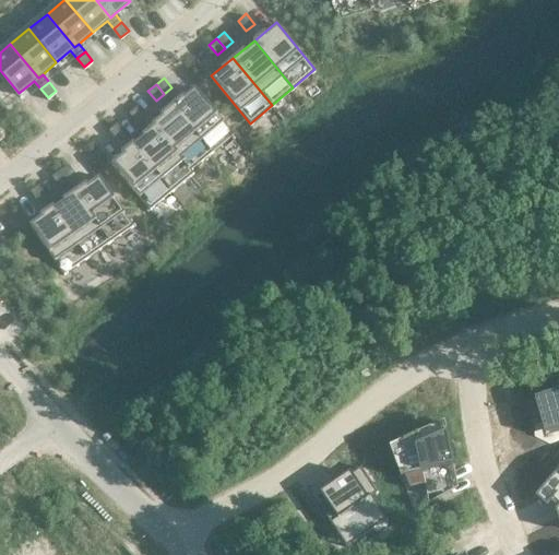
[(194,85),(173,104),(211,151),(233,132),(194,85)]
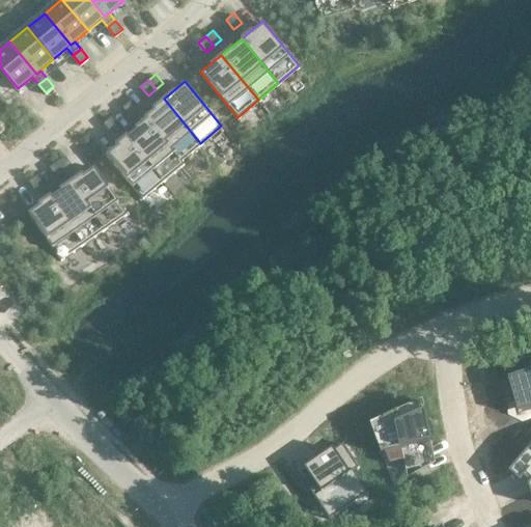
[(164,99),(143,115),(183,163),(184,163),(182,160),(200,143),(164,99)]
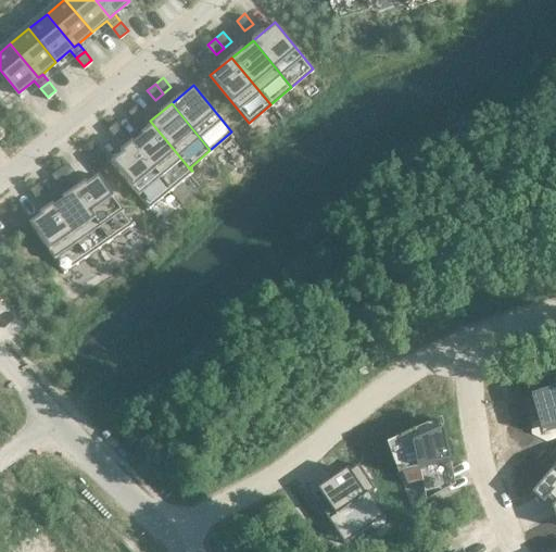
[(137,104),(128,111),(137,122),(144,115),(137,104)]
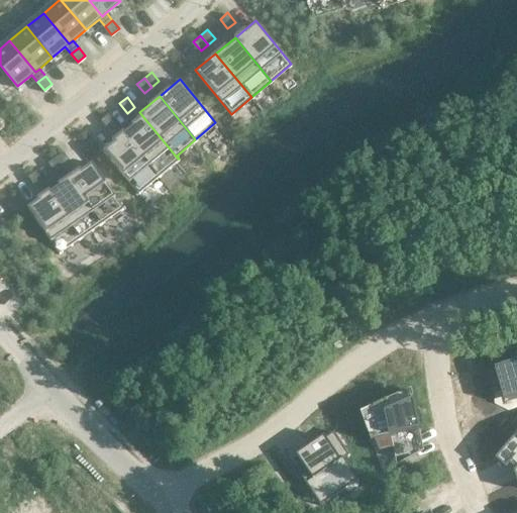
[(141,116),(122,131),(159,175),(178,159),(139,112),(138,113),(141,116)]
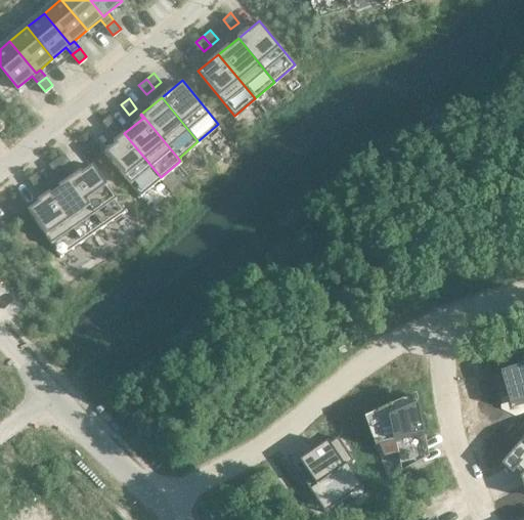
[(108,115),(101,122),(110,131),(117,125),(108,115)]
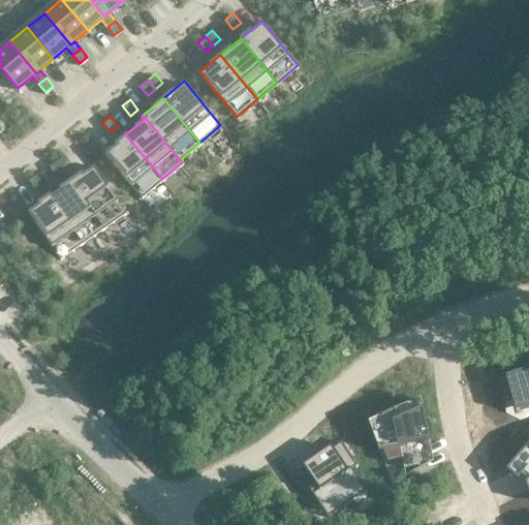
[(125,134),(104,152),(142,196),(162,179),(125,134)]
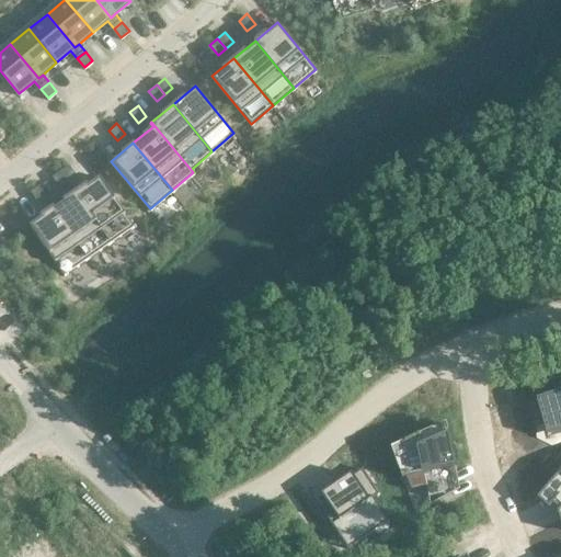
[(77,174),(69,163),(60,170),(68,180),(77,174)]
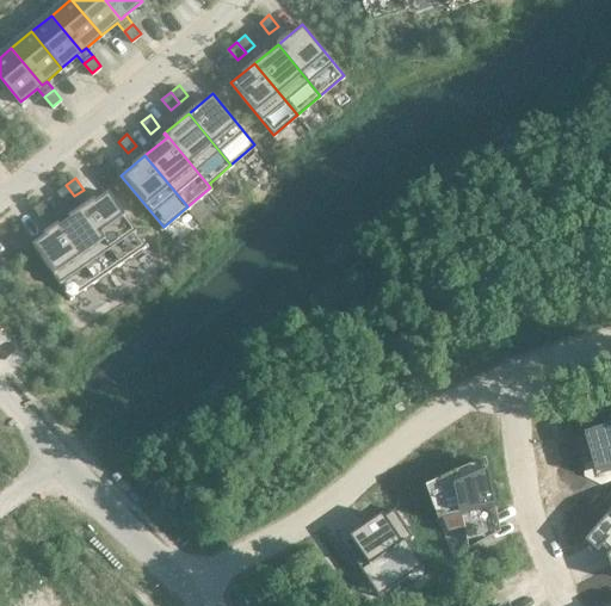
[(66,185),(57,191),(65,203),(74,196),(66,185)]
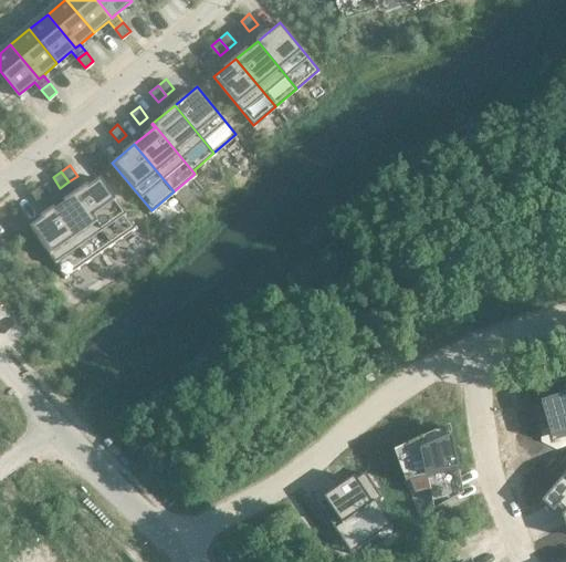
[(135,227),(100,176),(76,193),(111,243),(135,227)]
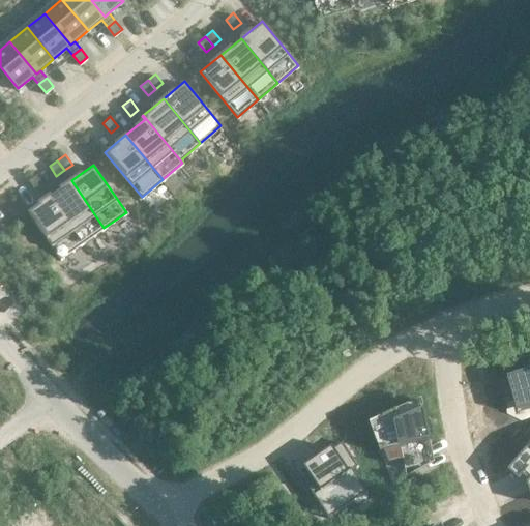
[(35,175),(28,181),(34,191),(42,185),(35,175)]
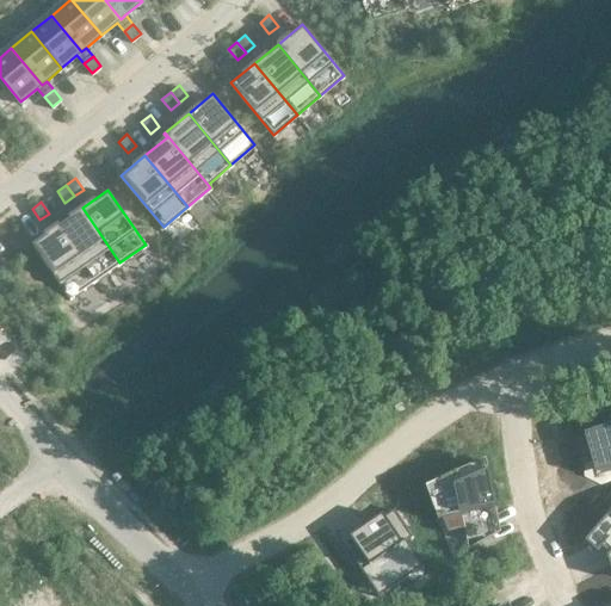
[(82,208),(57,224),(96,279),(119,263),(82,208)]
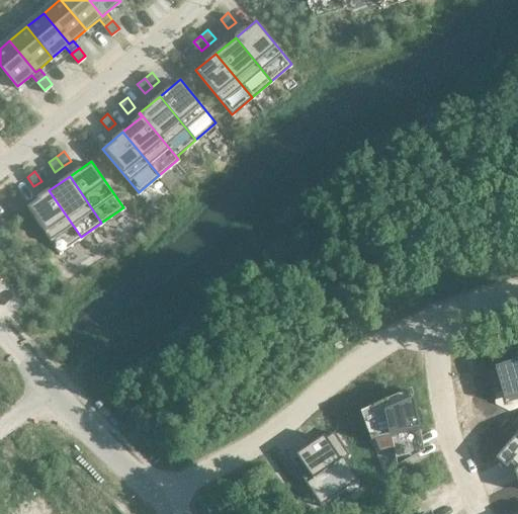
[(26,205),(59,252),(81,237),(49,190),(26,205)]
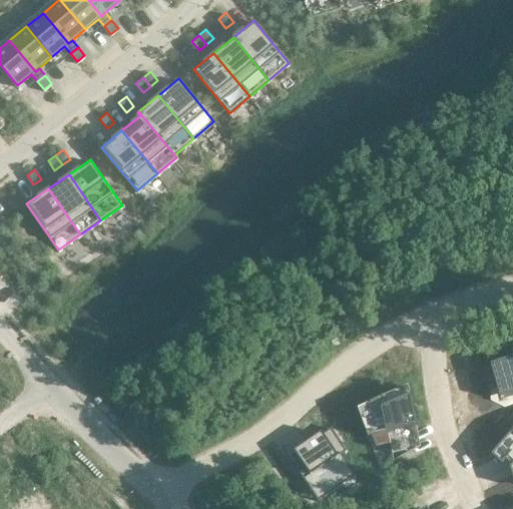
[(512,357),(484,368),(486,382),(496,379),(500,392),(512,389),(512,393),(512,357)]
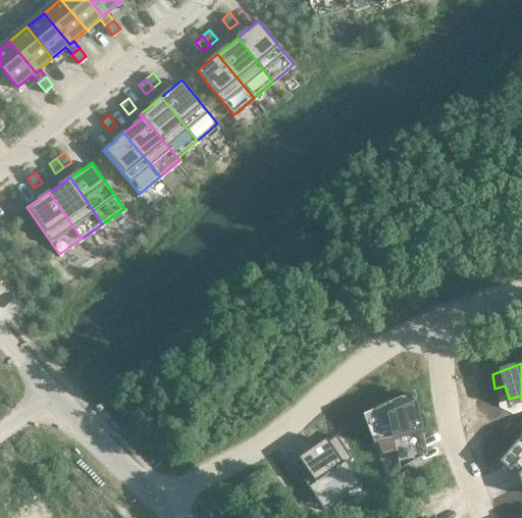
[(387,419),(372,425),(383,454),(397,451),(399,461),(412,458),(412,457),(406,458),(404,447),(415,444),(414,435),(423,433),(415,393),(382,408),(387,419)]
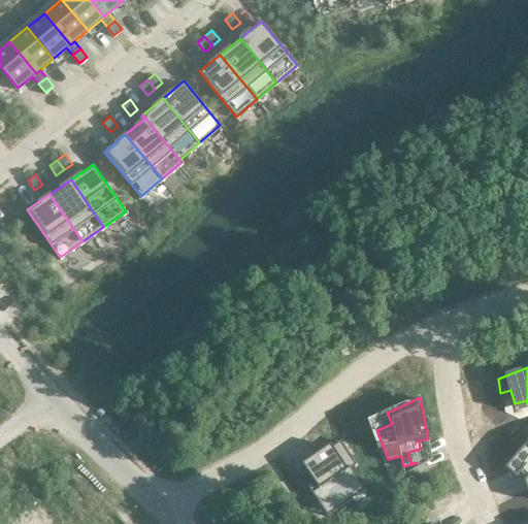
[(325,469),(305,483),(312,493),(320,489),(334,511),(366,488),(352,467),(357,463),(341,439),(316,456),(325,469)]
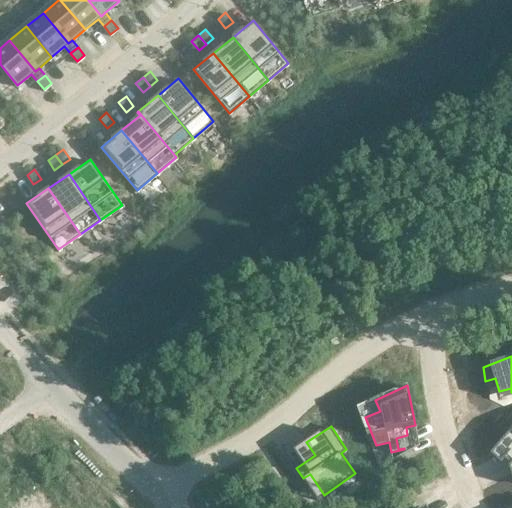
[(502,440),(496,447),(511,461),(511,462),(510,465),(511,471),(511,430),(503,441),(502,440)]
